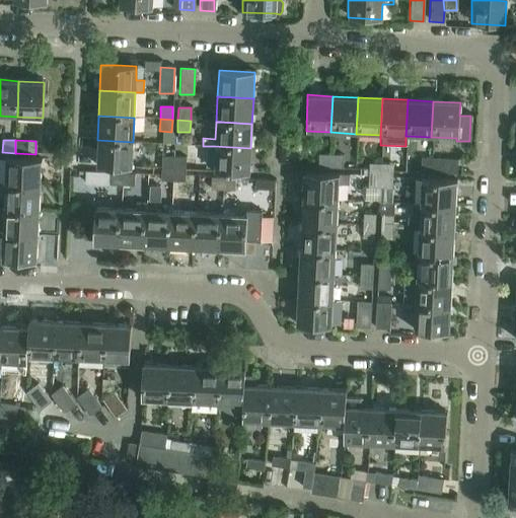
[(97,140),(96,166),(132,168),(133,142),(97,140)]
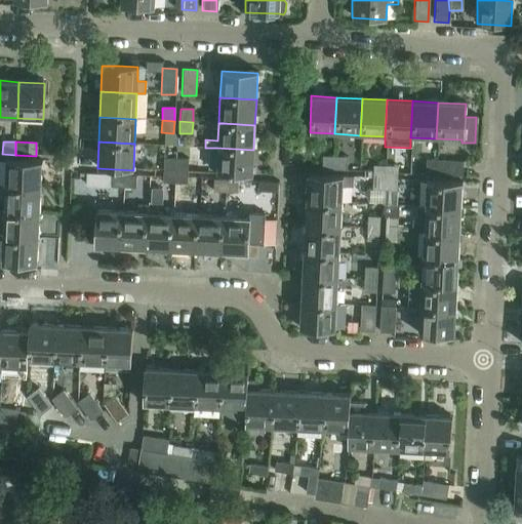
[(217,148),(216,173),(252,175),(253,150),(217,148)]
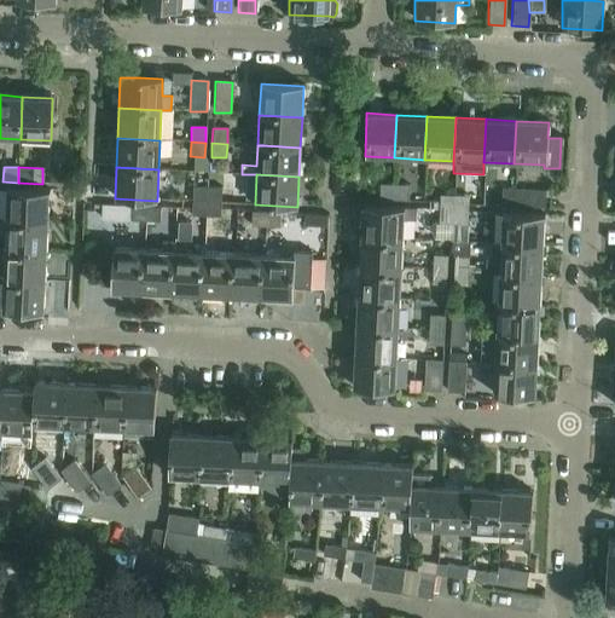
[(379,185),(378,201),(393,201),(393,195),(393,185),(379,185)]
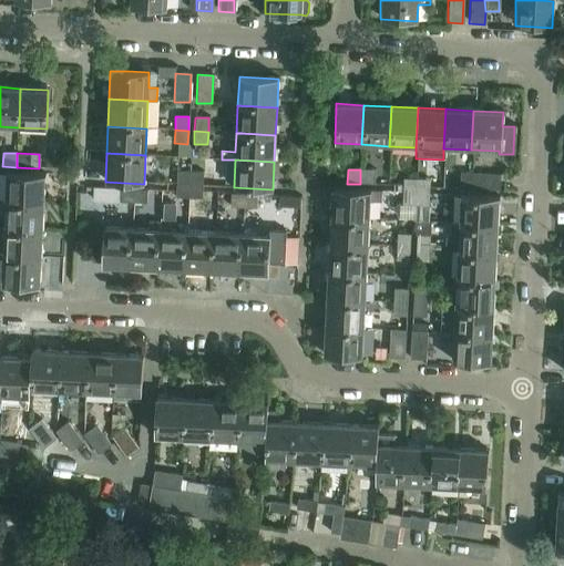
[(360,178),(360,184),(373,185),(373,171),(360,170),(360,178)]
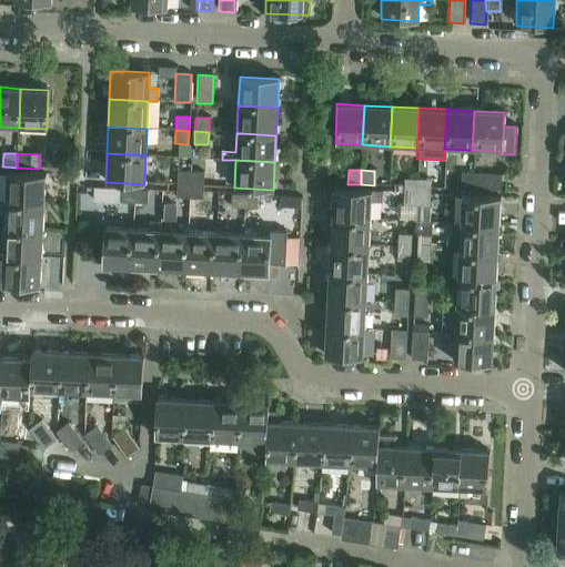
[(189,185),(190,172),(177,171),(175,184),(189,185)]
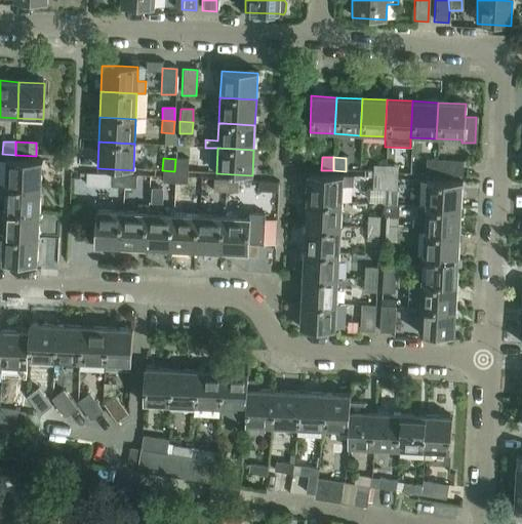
[(174,171),(187,171),(188,160),(175,159),(174,171)]
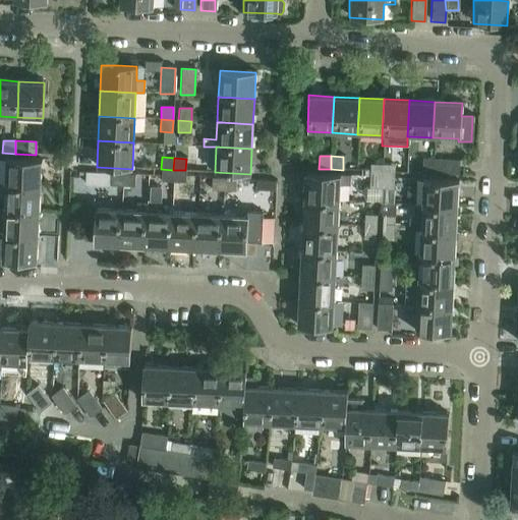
[(4,184),(40,186),(41,161),(5,159),(4,184)]
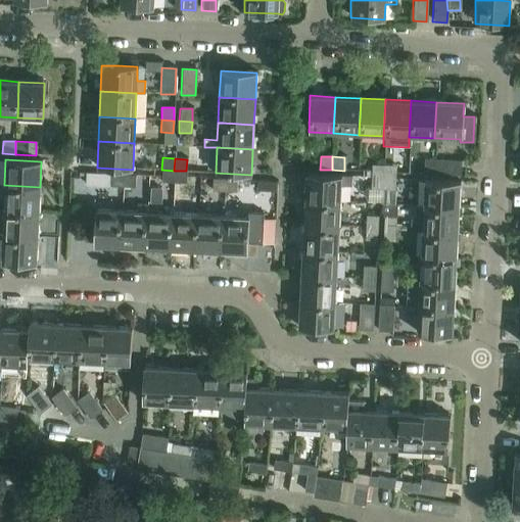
[(433,175),(434,160),(424,159),(423,174),(433,175)]
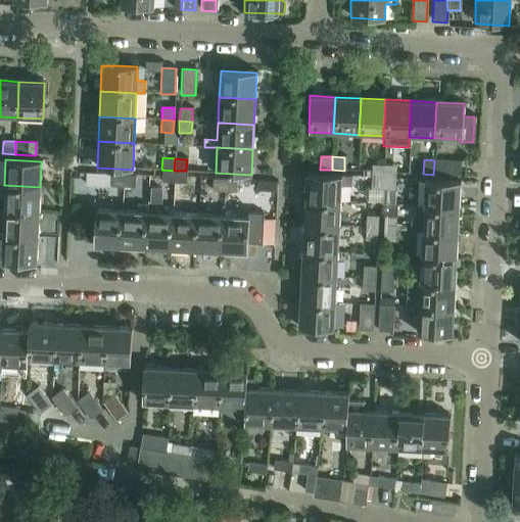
[(434,160),(433,175),(460,176),(461,161),(434,160)]
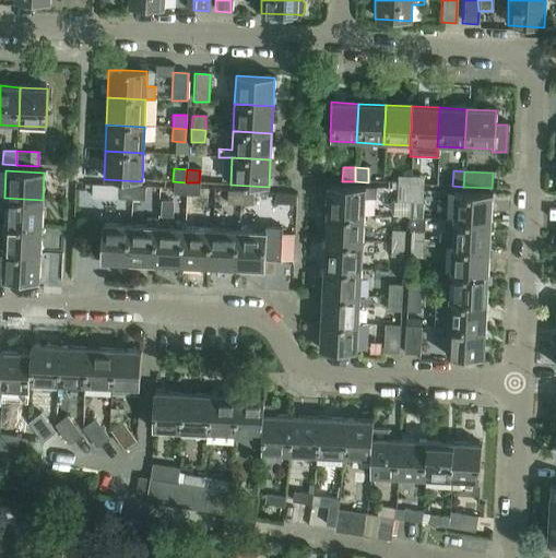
[(397,190),(409,190),(409,178),(397,177),(397,183),(397,190)]
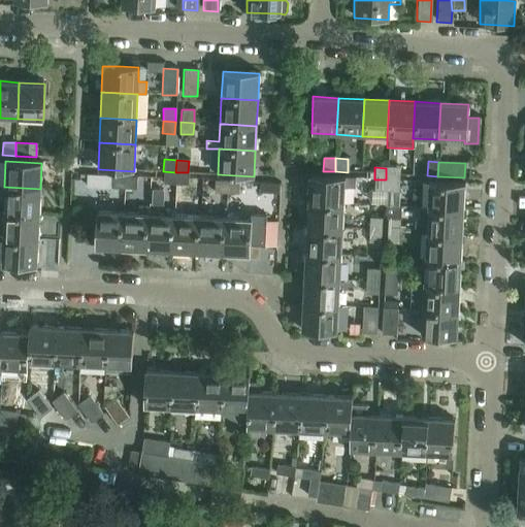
[(386,168),(386,179),(399,180),(399,177),(399,175),(399,168),(386,168)]
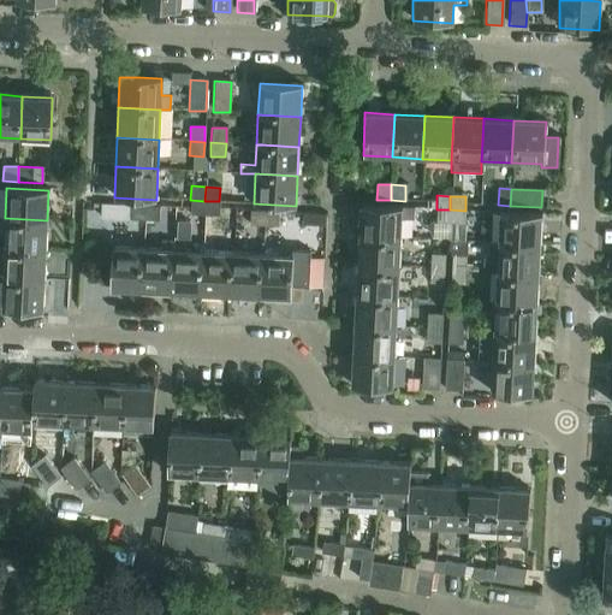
[(205,216),(205,201),(190,200),(190,214),(205,216)]
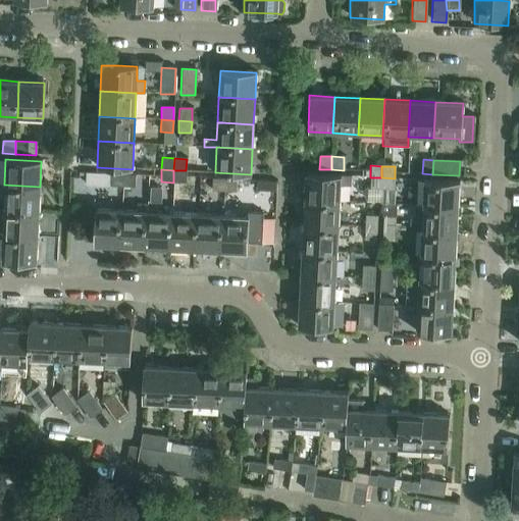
[(186,184),(186,170),(173,170),(173,183),(186,184)]
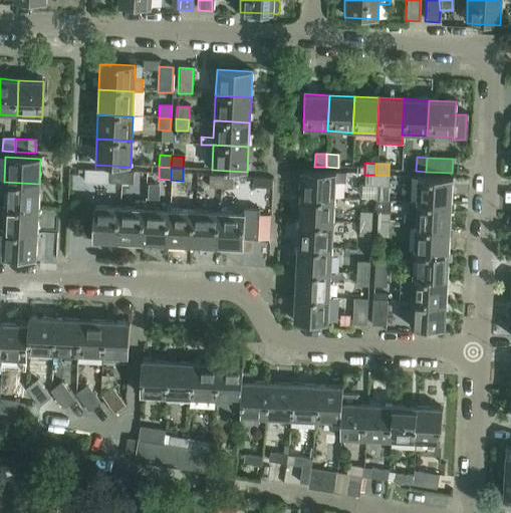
[(300,171),(299,198),(305,198),(334,199),(334,188),(335,183),(344,184),(345,174),(335,173),(300,171)]
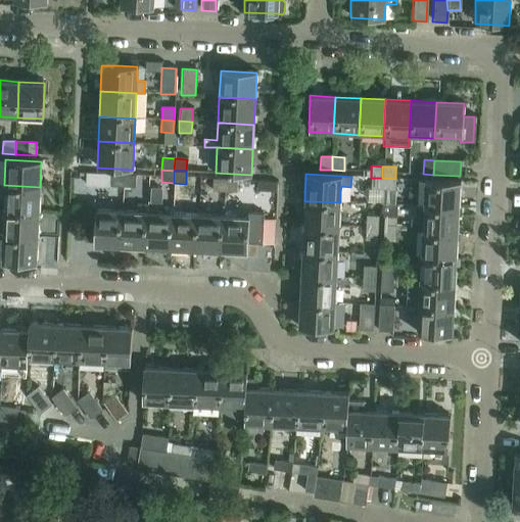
[(85,175),(85,186),(97,187),(97,175),(85,175)]
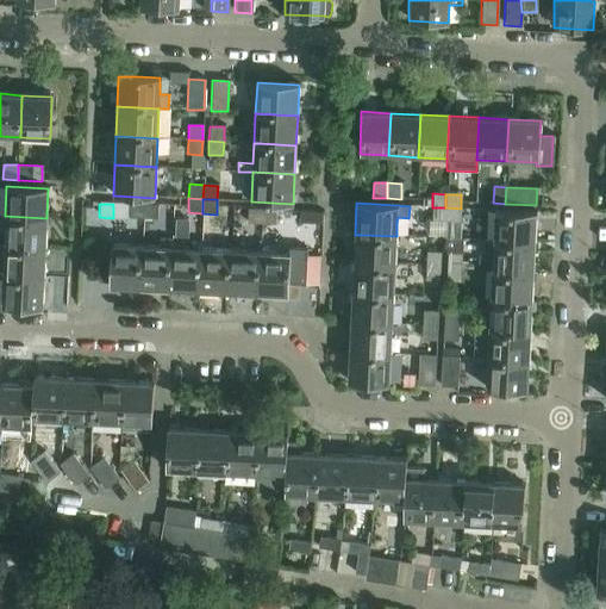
[(129,204),(127,218),(142,218),(143,205),(129,204)]
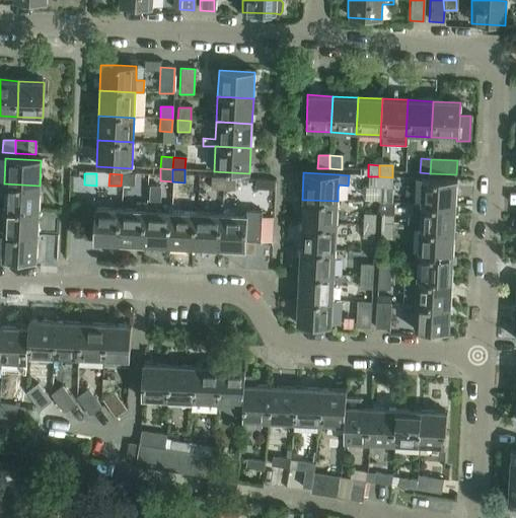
[(122,174),(121,186),(129,187),(133,187),(133,174),(122,174)]
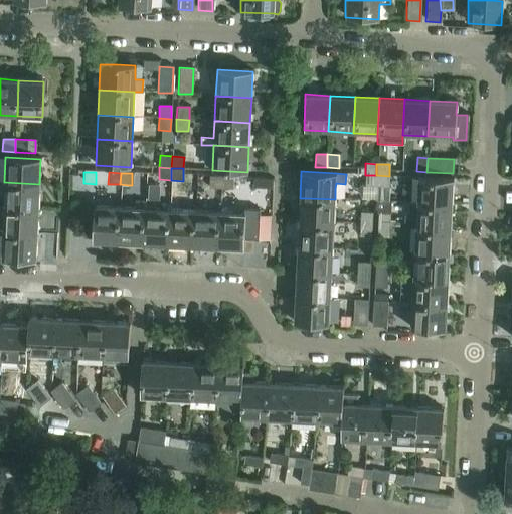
[(365,186),(364,187),(374,187),(375,187),(376,187),(376,175),(365,175),(365,186)]
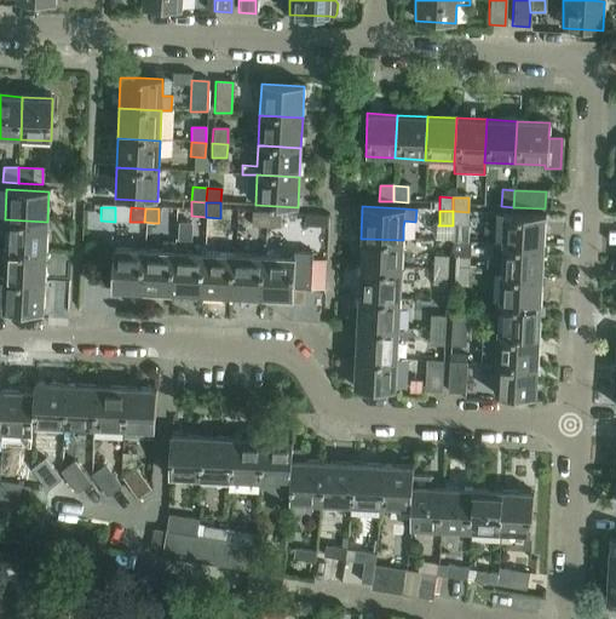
[(453,211),(453,225),(468,225),(468,212),(453,211)]
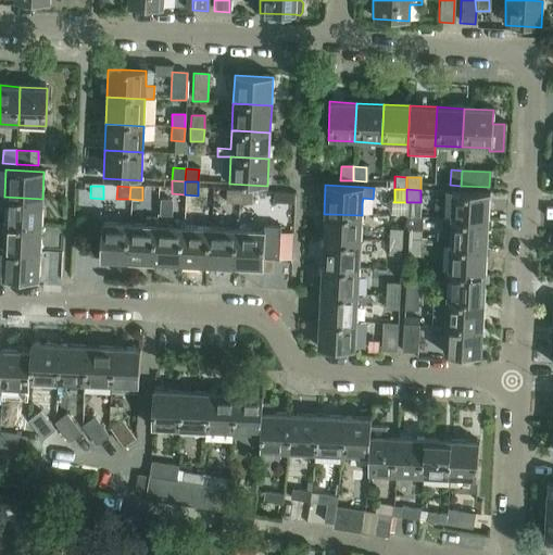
[(237,204),(238,191),(226,190),(225,204),(237,204)]
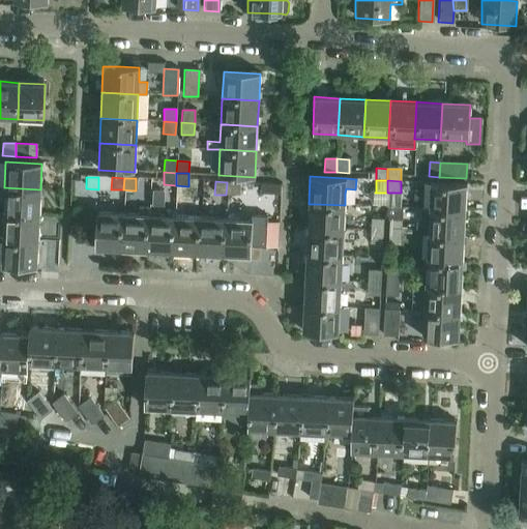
[(227,182),(226,195),(239,196),(239,182),(227,182)]
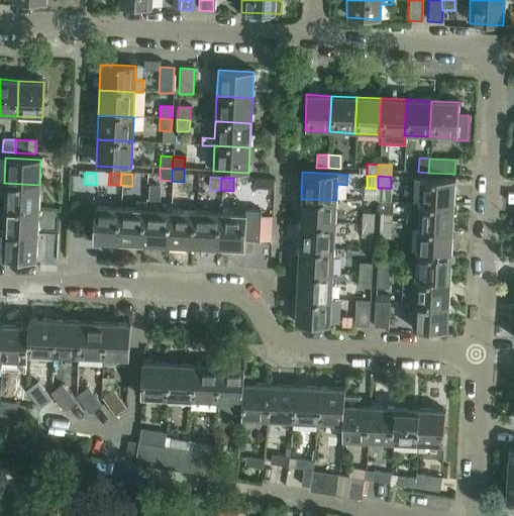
[(419,178),(417,204),(453,206),(454,180),(419,178)]
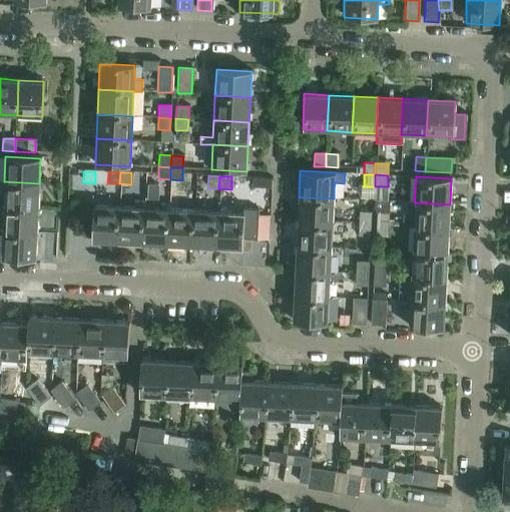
[(38,207),(39,183),(4,181),(3,206),(38,207)]
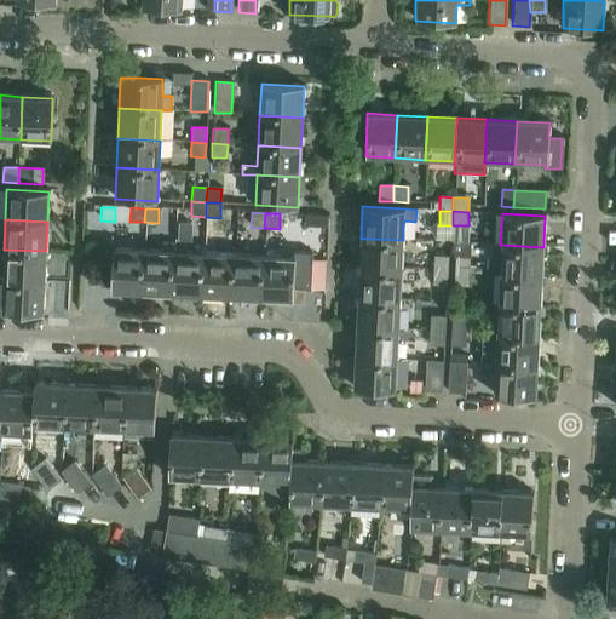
[(361,239),(358,268),(402,270),(403,240),(368,239),(361,239)]
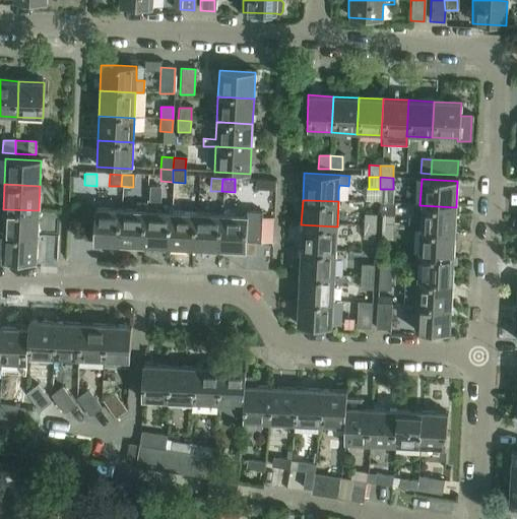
[(119,235),(118,246),(143,247),(145,211),(145,205),(134,204),(133,210),(120,210),(119,235)]
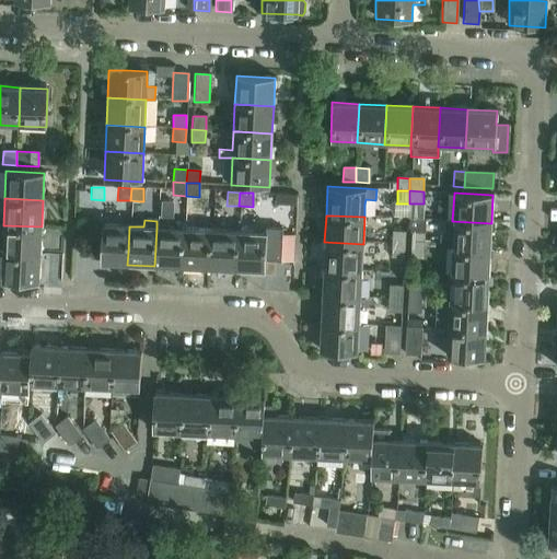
[(445,221),(443,248),(451,248),(490,251),(491,223),(452,221),(445,221)]
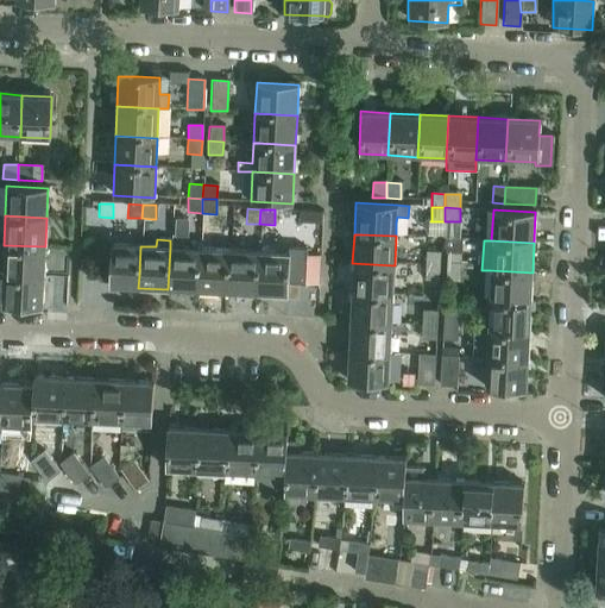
[(111,244),(108,287),(138,288),(139,275),(140,246),(111,244)]
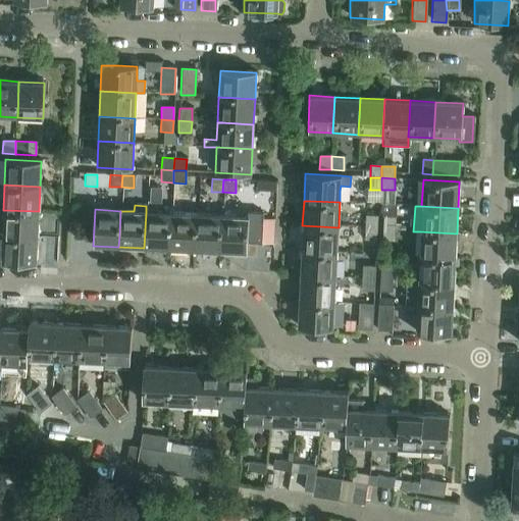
[(146,212),(144,248),(170,249),(171,213),(171,209),(162,209),(162,213),(146,212)]
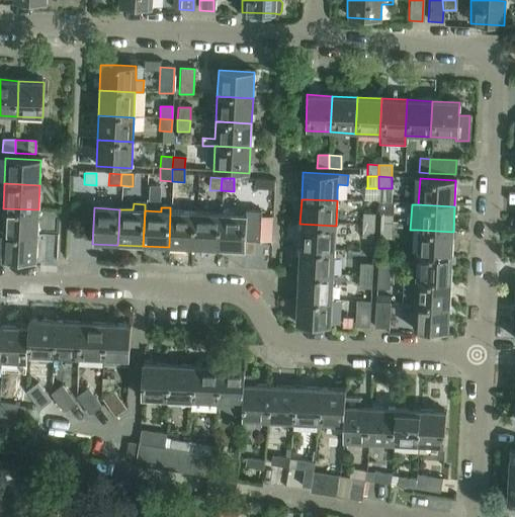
[(37,235),(38,209),(3,208),(2,234),(37,235)]
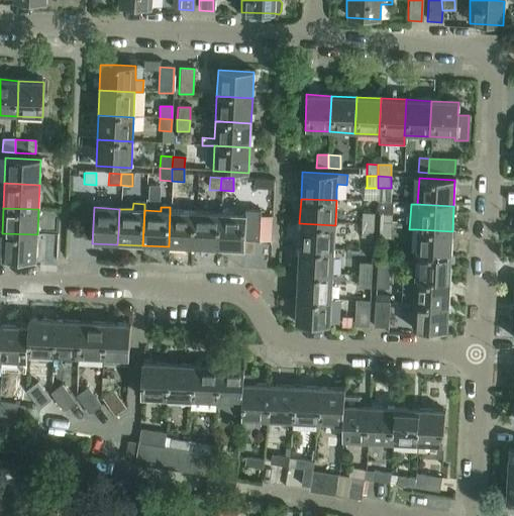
[(170,211),(169,246),(192,248),(194,212),(170,211)]
